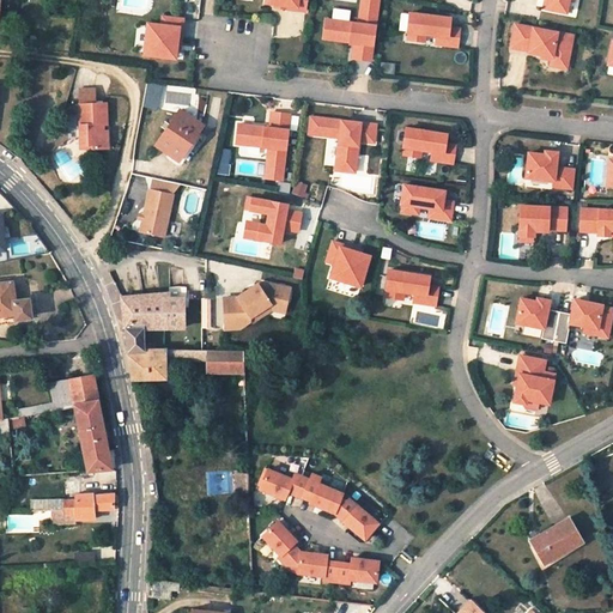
[(371,60),(378,0),(360,0),(358,23),(326,19),(323,38),(352,42),(352,40),(356,40),(354,58),(371,60)]
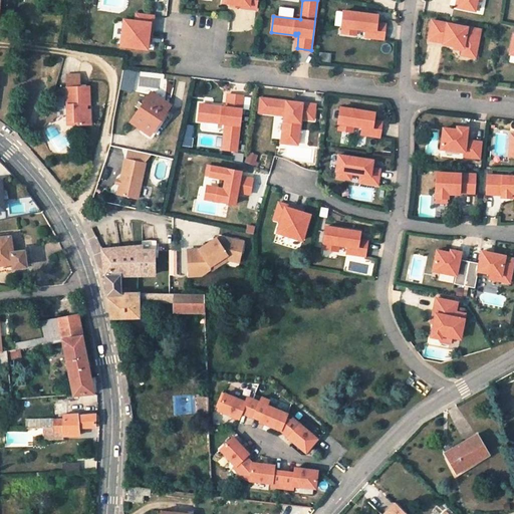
[(459,0),(459,7),(475,10),(476,0),(459,0)]
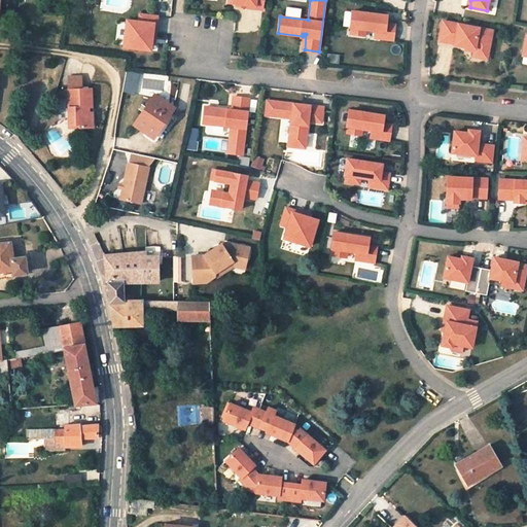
[(343,27),(349,28),(351,11),(345,10),(343,27)]
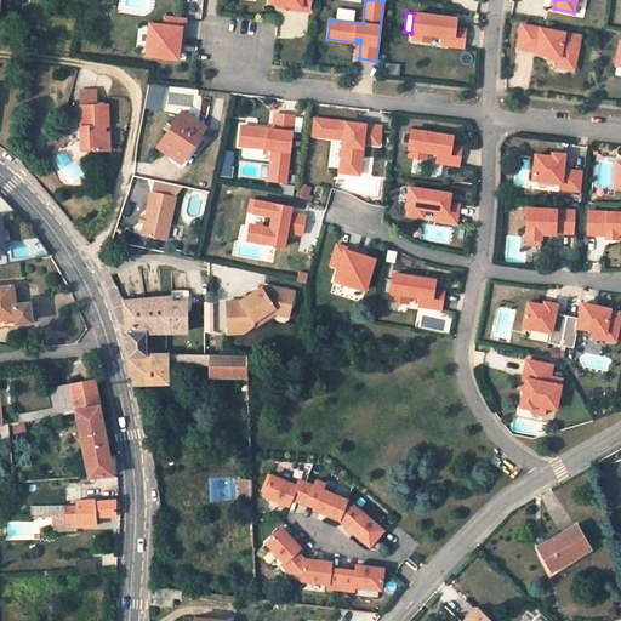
[(453,27),(454,17),(416,13),(412,40),(429,41),(429,34),(442,35),(440,44),(462,47),(465,28),(453,27)]
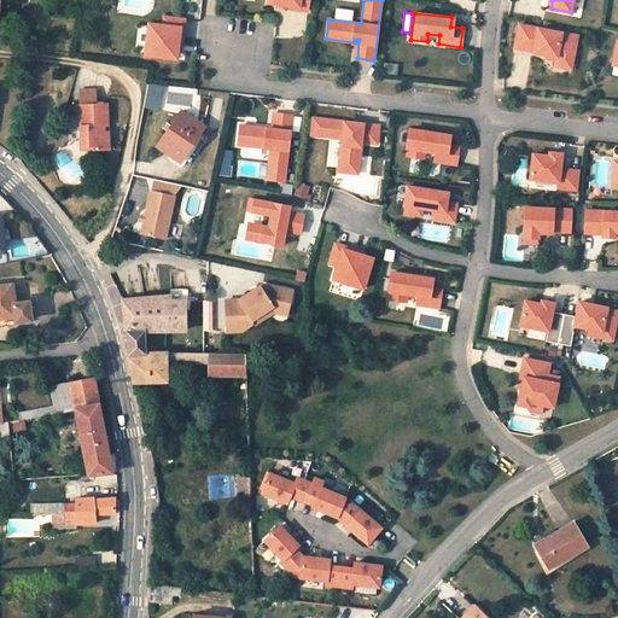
[(176,47),(178,38),(182,39),(185,18),(164,15),(163,23),(150,22),(146,53),(178,58),(179,47),(176,47)]
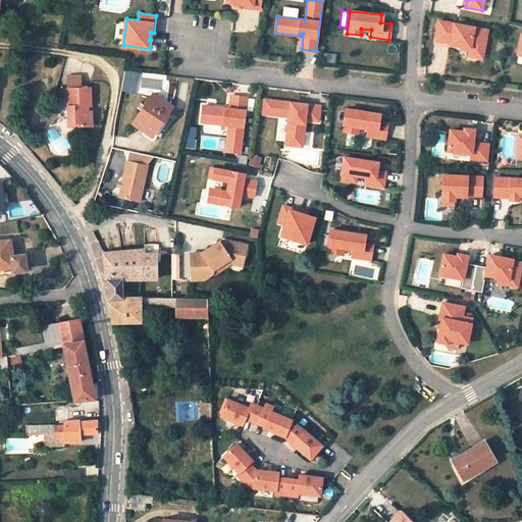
[(483,53),(488,30),(438,20),(435,40),(450,43),(450,44),(462,46),(470,48),(470,50),(483,53)]
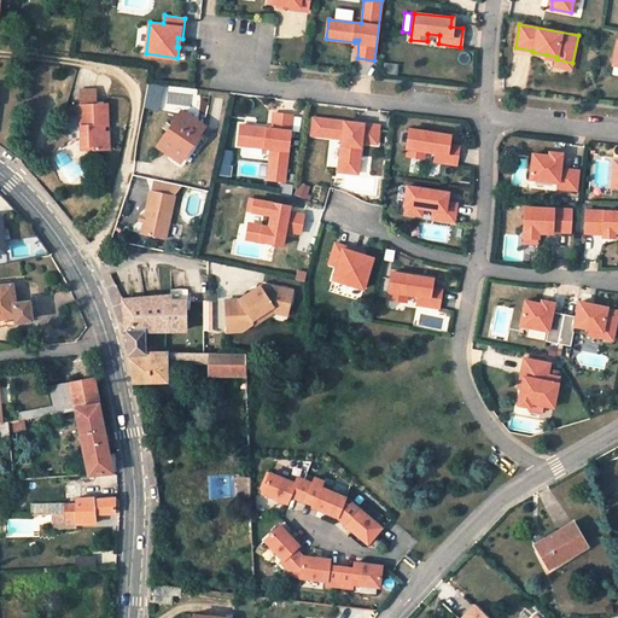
[(397,64),(385,63),(384,71),(396,74),(397,64)]
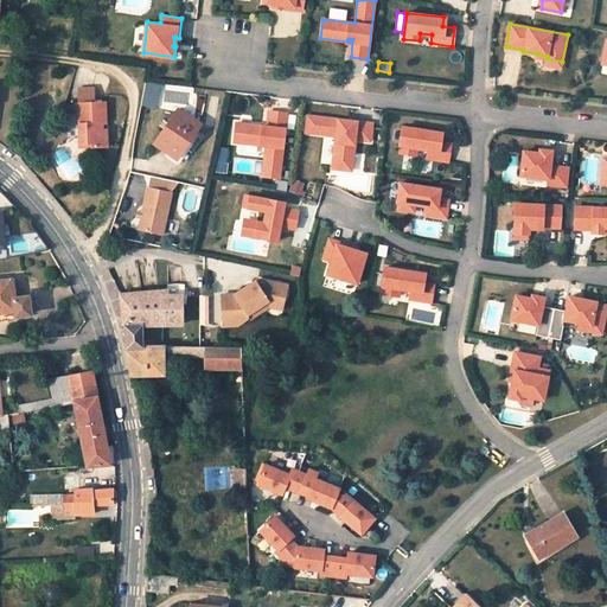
[(77,88),(78,103),(95,102),(94,88),(77,88)]
